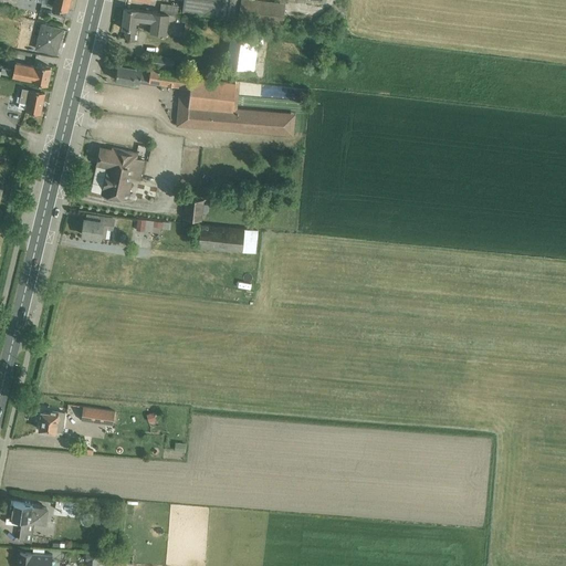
[(182,0),(181,11),(237,19),(239,0),(182,0)]
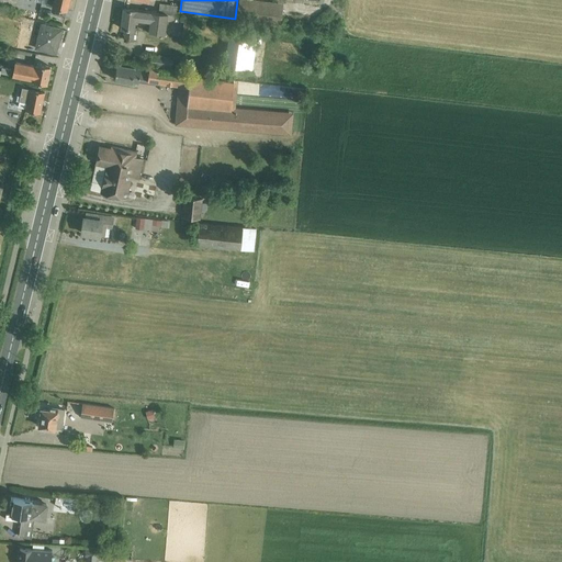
[(159,3),(158,13),(166,13),(178,15),(179,6),(159,3)]
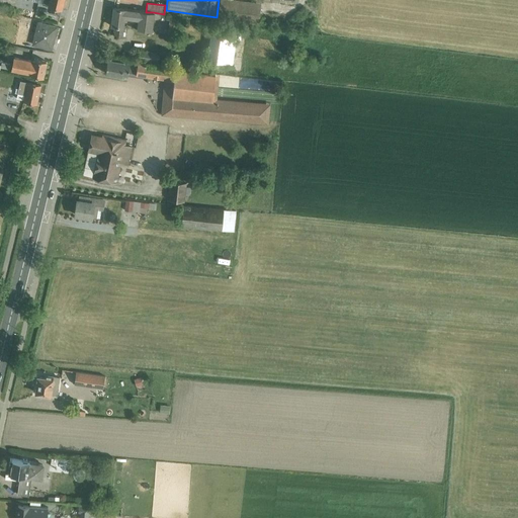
[(150,30),(153,12),(146,12),(113,7),(110,25),(115,26),(114,34),(121,35),(124,18),(138,20),(136,29),(150,30)]
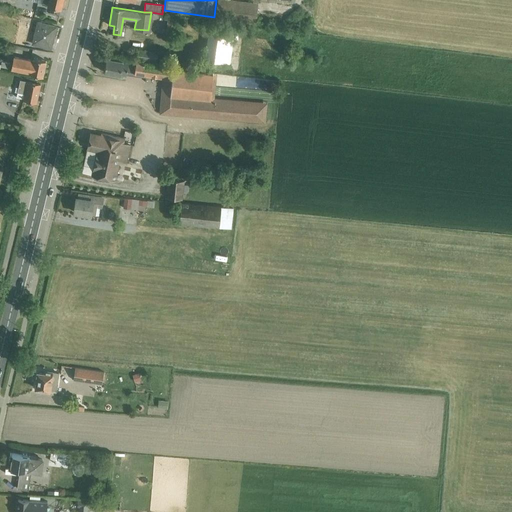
[(173,35),(176,18),(167,16),(164,34),(173,35)]
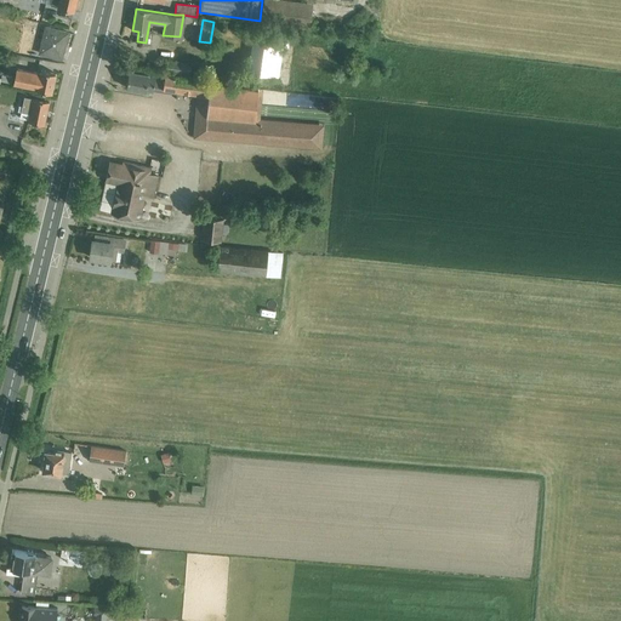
[(41,41),(39,52),(61,58),(68,32),(46,26),(45,32),(41,30),(40,36),(43,38),(43,41),(41,41)]
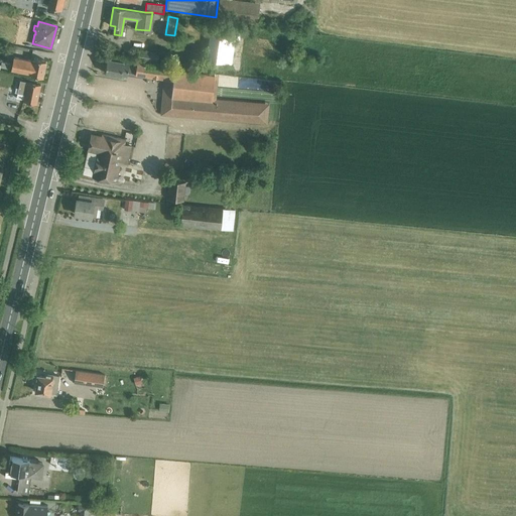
[(236,32),(211,29),(206,60),(231,63),(236,32)]
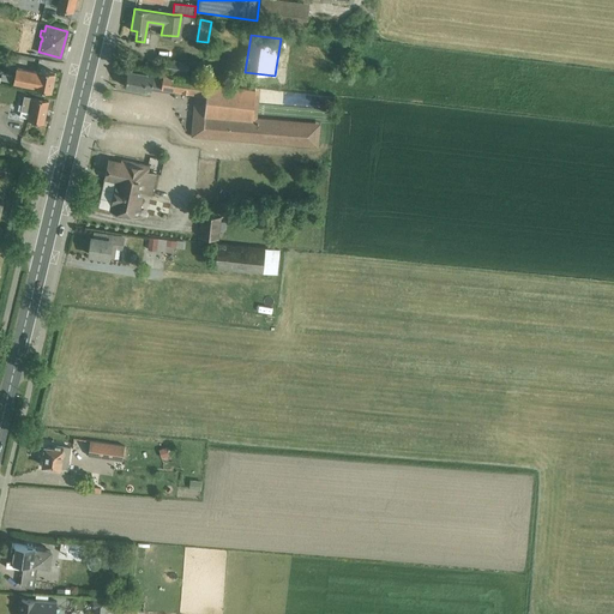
[(163,71),(186,73),(188,64),(166,61),(163,71)]
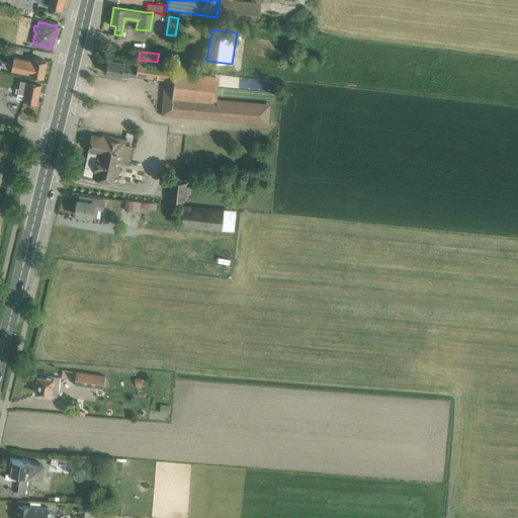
[(41,77),(46,61),(33,58),(32,62),(13,58),(11,66),(9,66),(9,64),(1,62),(0,68),(29,73),(29,74),(41,77)]
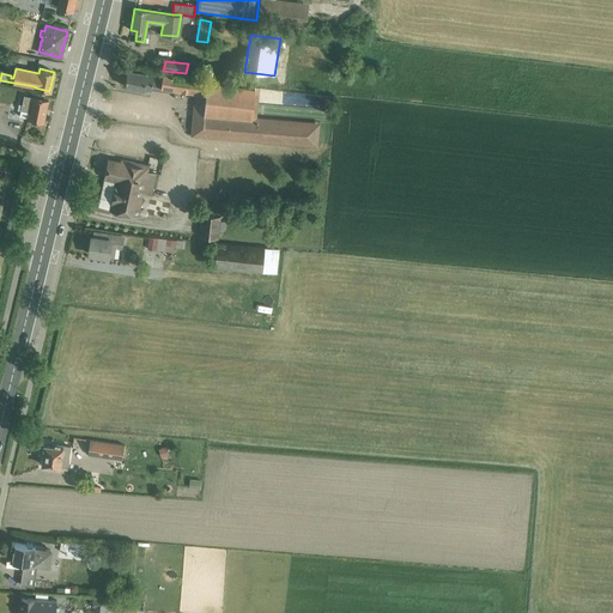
[(163,78),(126,71),(123,86),(150,91),(151,85),(194,92),(190,134),(313,145),(315,123),(256,119),(258,109),(253,109),(254,87),(163,74),(163,78)]
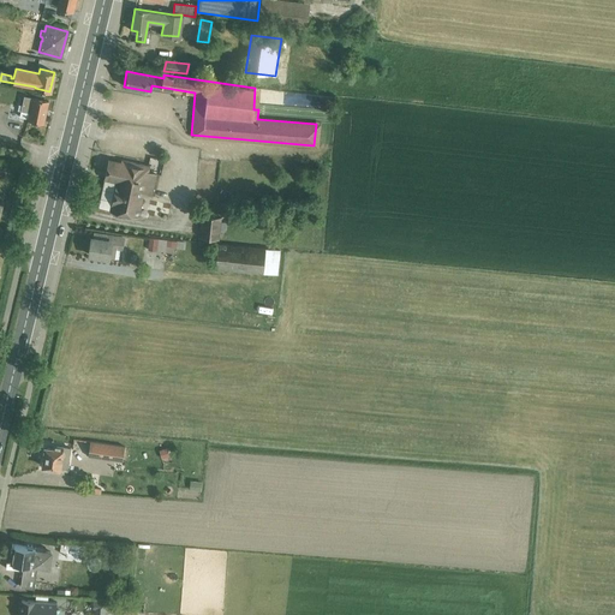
[(18,105),(17,109),(19,111),(18,117),(27,119),(27,120),(42,124),(48,101),(31,97),(23,95),(21,105),(18,105)]
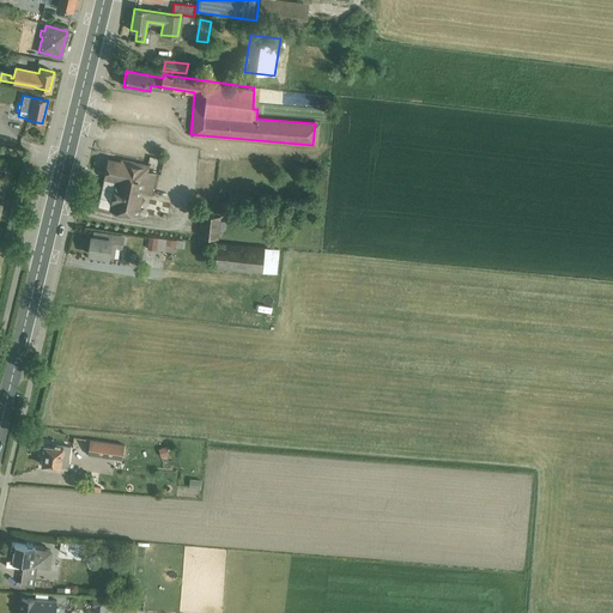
[(137,214),(141,194),(151,195),(156,174),(146,171),(147,165),(121,159),(121,163),(107,161),(103,178),(116,182),(110,210),(137,214)]
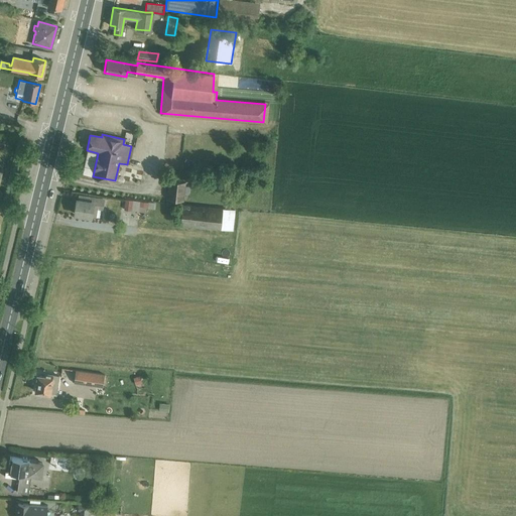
[(185,182),(169,181),(167,199),(183,200),(185,182)]
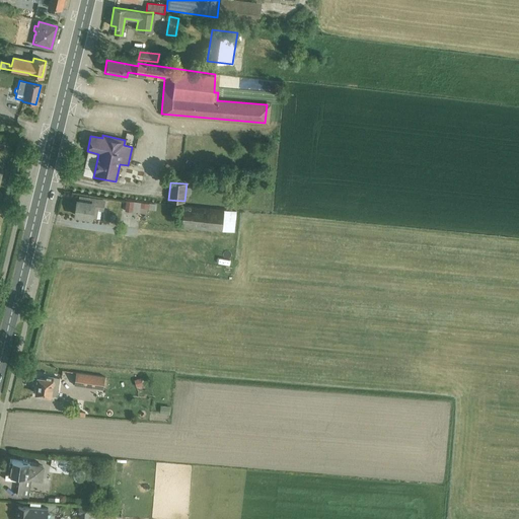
[(76,201),(74,215),(95,218),(96,209),(100,210),(102,200),(81,197),(80,202),(76,201)]
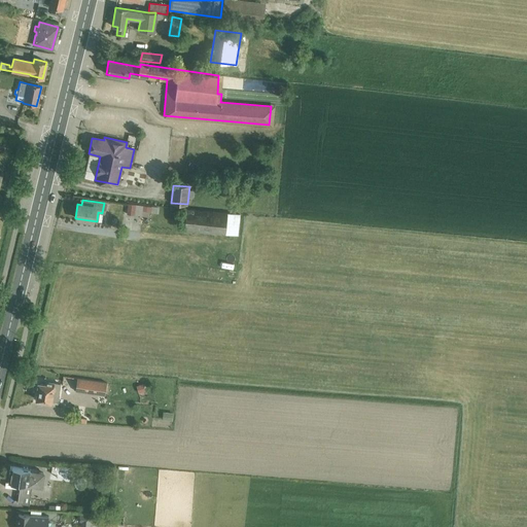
[(128,203),(127,213),(134,214),(135,204),(128,203)]
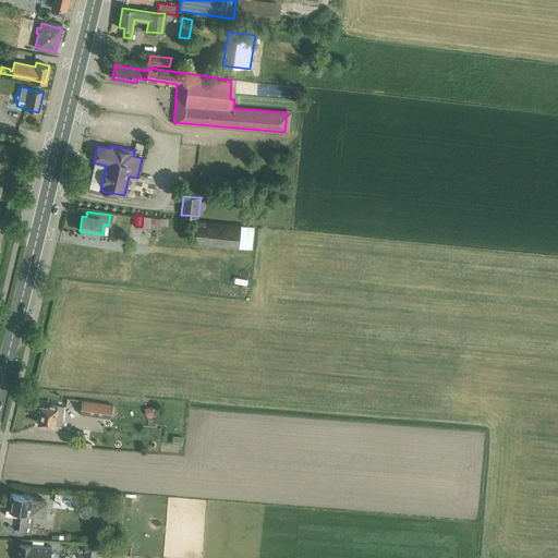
[(253,229),(196,222),(194,244),(251,251),(253,229)]
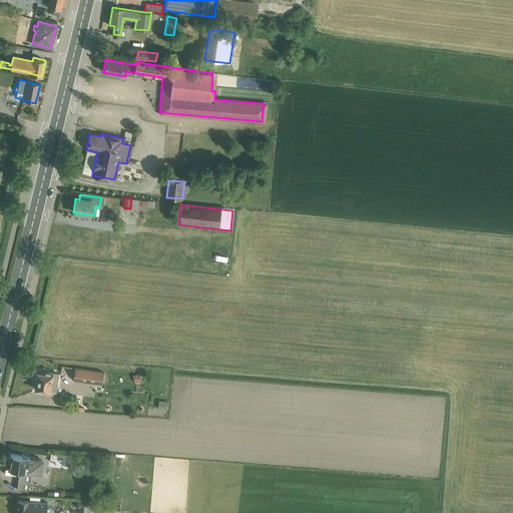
[(102,372),(74,368),(72,380),(100,385),(102,372)]
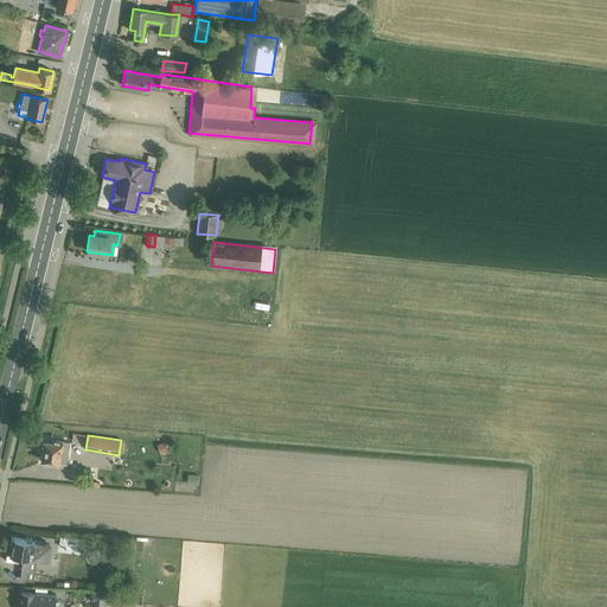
[(64,462),(68,441),(52,439),(51,442),(44,441),(42,459),(64,462)]
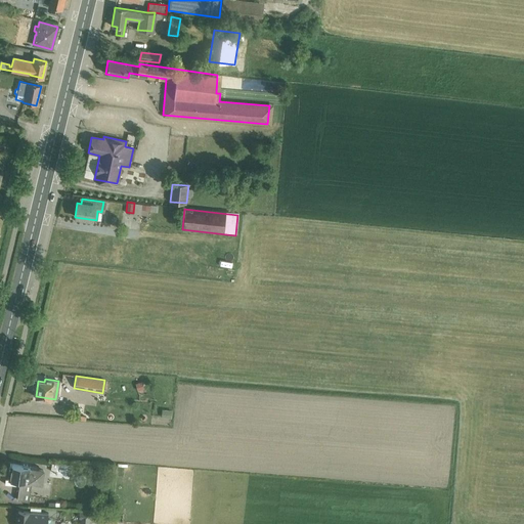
[(142,382),(135,383),(137,391),(144,389),(142,382)]
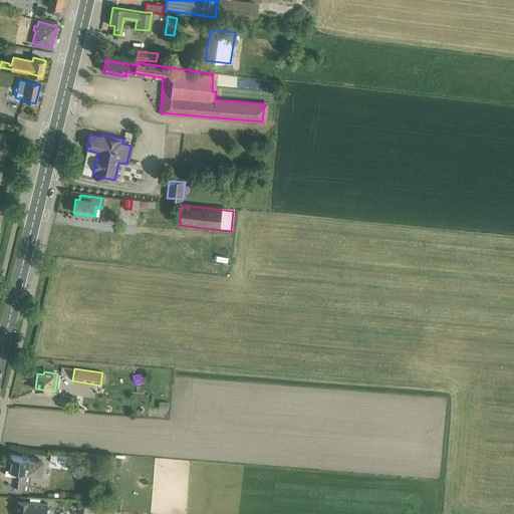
[(10,455),(8,469),(19,471),(19,473),(30,475),(30,474),(29,474),(29,472),(40,474),(42,462),(37,461),(37,458),(28,456),(28,458),(27,458),(26,456),(23,456),(21,457),(10,455)]
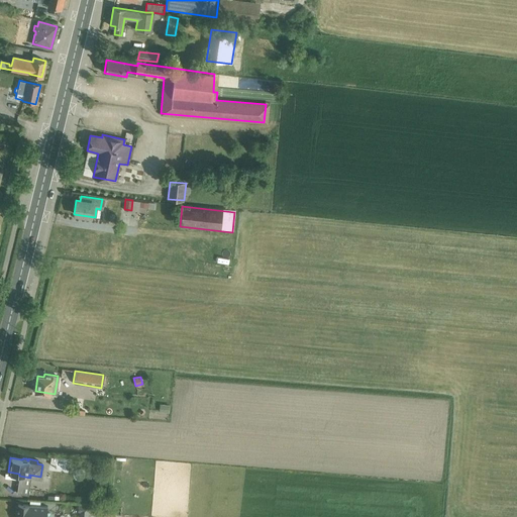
[(68,469),(68,459),(56,459),(55,468),(68,469)]
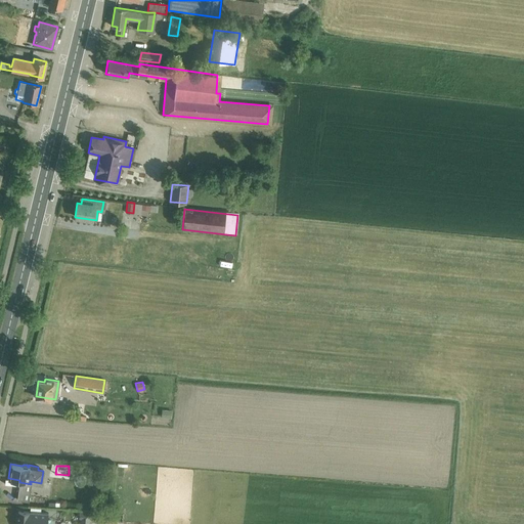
[(18,490),(17,499),(29,500),(30,491),(31,492),(31,491),(18,489),(16,489),(16,490),(18,490)]
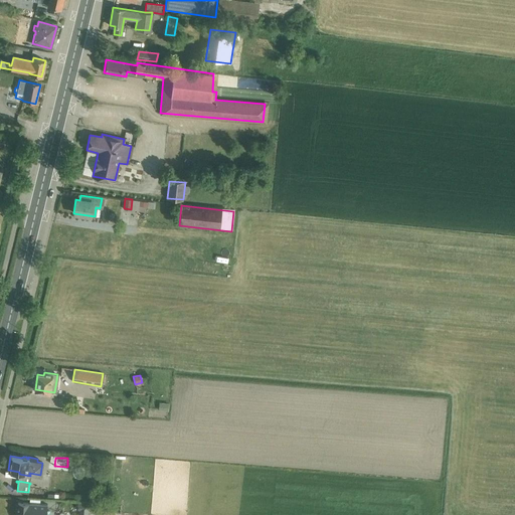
[(16,514),(46,514),(47,504),(32,503),(17,501),(16,514)]
